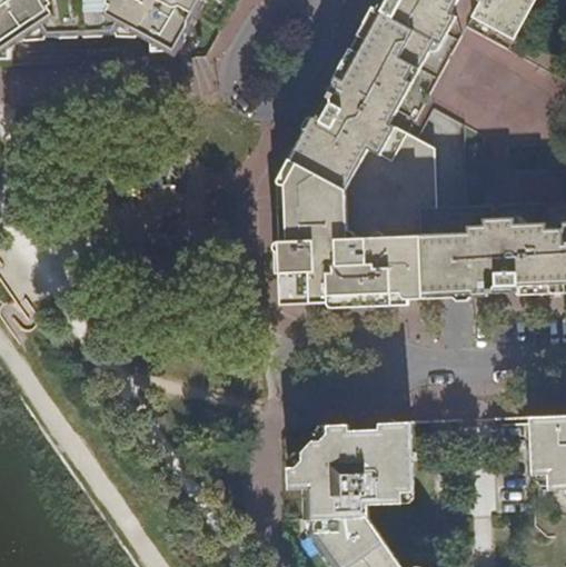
[(0,58),(6,57),(7,47),(42,20),(51,27),(63,25),(61,0),(0,0),(0,58)]
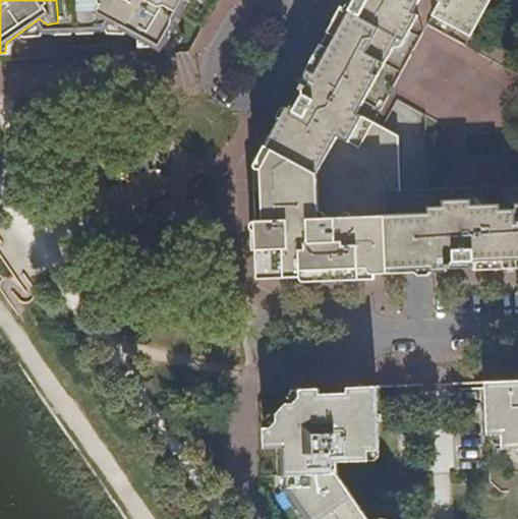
[(56,0),(58,22),(82,20),(80,0),(56,0)]
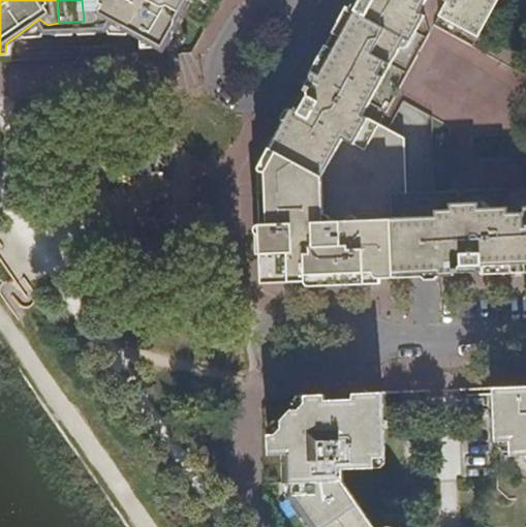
[(82,0),(84,21),(88,23),(95,21),(103,17),(117,25),(115,0),(82,0)]
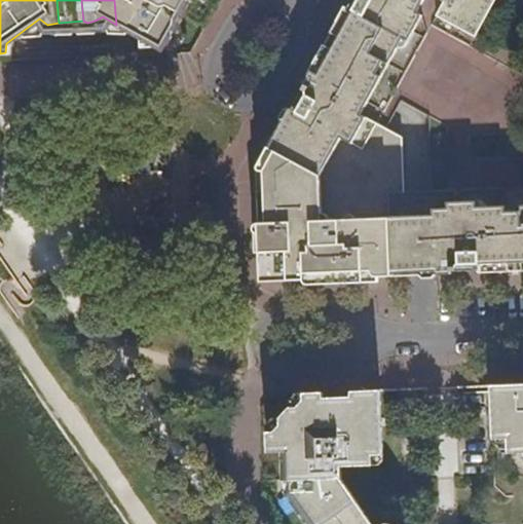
[(114,0),(116,25),(136,36),(137,45),(153,44),(159,48),(187,0),(114,0)]
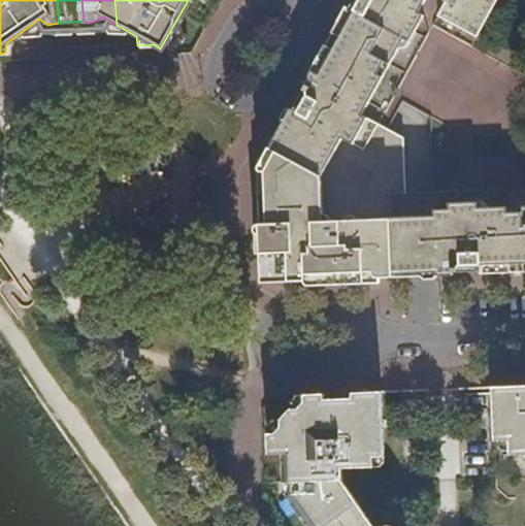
[(257,248),(267,283),(406,276),(403,191),(401,136),(361,113),(397,46),(390,42),(395,33),(402,37),(407,40),(422,13),(417,10),(422,0),(346,0),(256,166),(253,168),(257,248)]
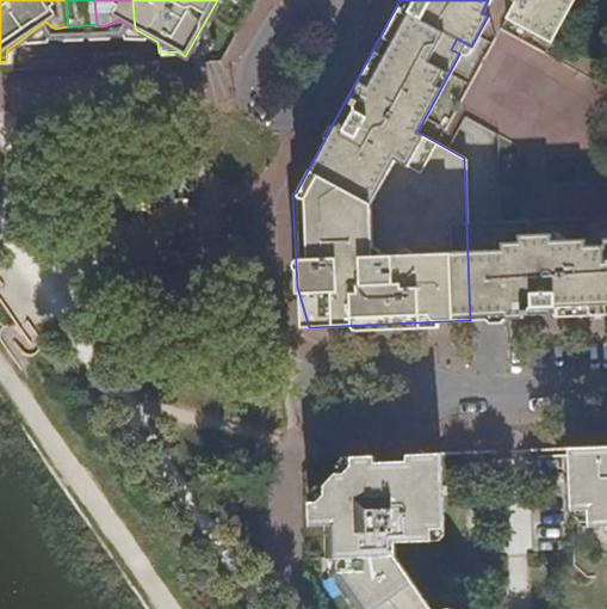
[(511,0),(503,16),(547,41),(570,0),(511,0)]
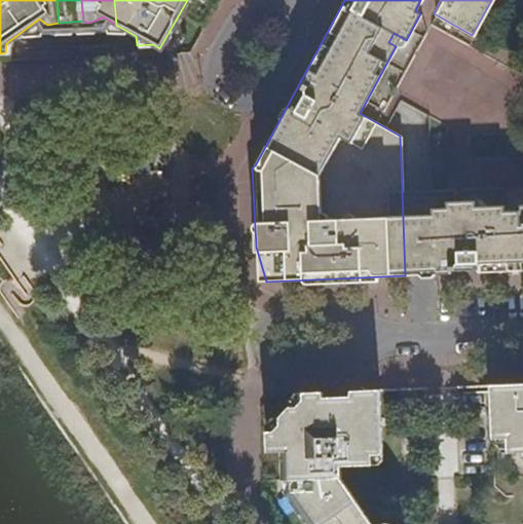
[(396,46),(401,37),(394,33),(388,42),(396,46)]
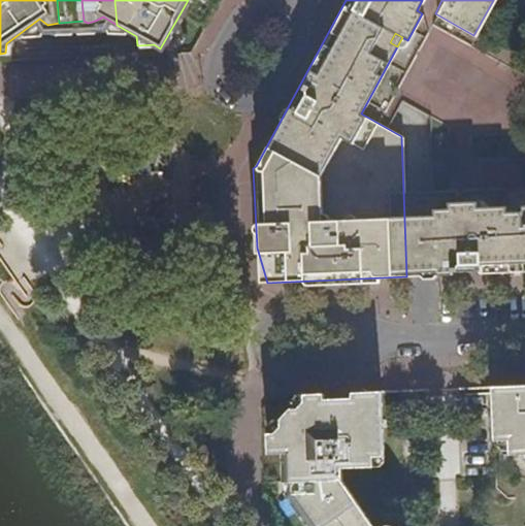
[(431,190),(435,275),(524,271),(524,203),(487,205),(487,212),(476,212),(476,206),(456,206),(455,189),(431,190)]
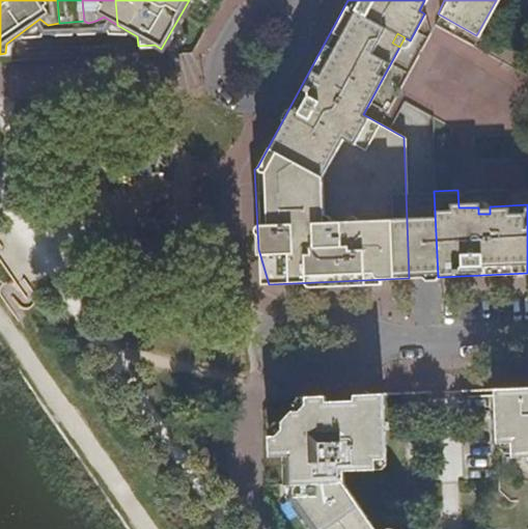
[(406,192),(409,278),(438,277),(434,191),(406,192)]
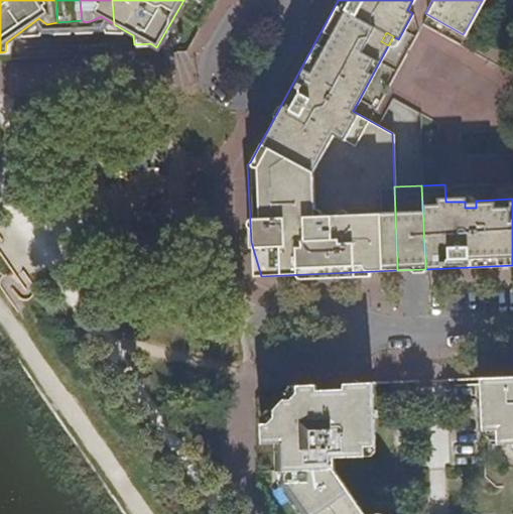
[(251,242),(253,276),(261,276),(251,242)]
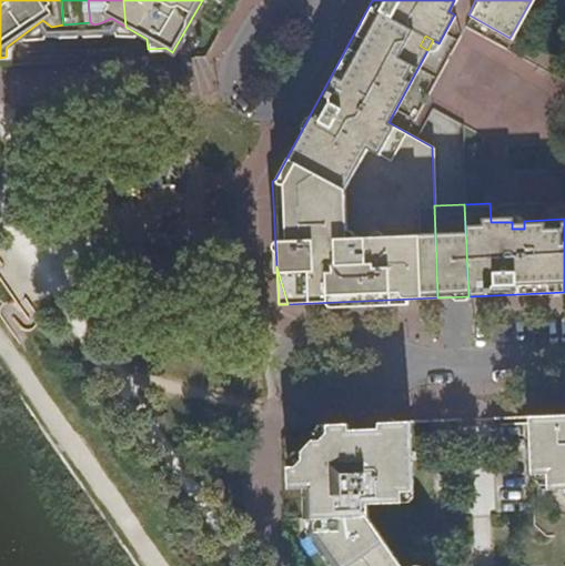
[(564,413),(526,415),(526,417),(528,474),(545,473),(544,489),(564,487),(564,413)]
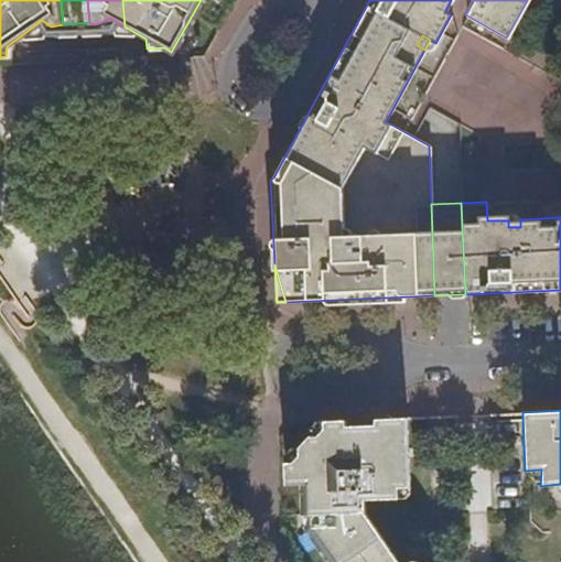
[(303,531),(324,561),(348,561),(381,540),(363,516),(363,499),(402,498),(408,494),(405,418),(373,419),(374,424),(344,424),(344,420),(322,421),(323,428),(313,436),(306,436),(294,446),(297,455),(289,463),(281,463),(282,484),(298,485),(299,515),(306,515),(308,526),(303,531)]
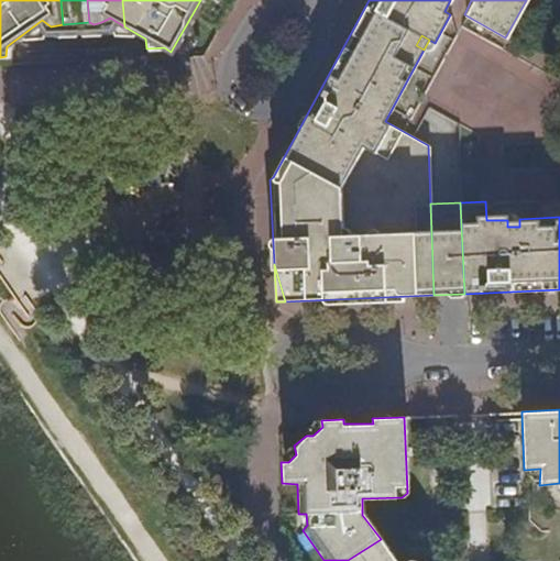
[(396,560),(381,539),(348,560),(415,560),(409,560),(406,560),(396,560)]
